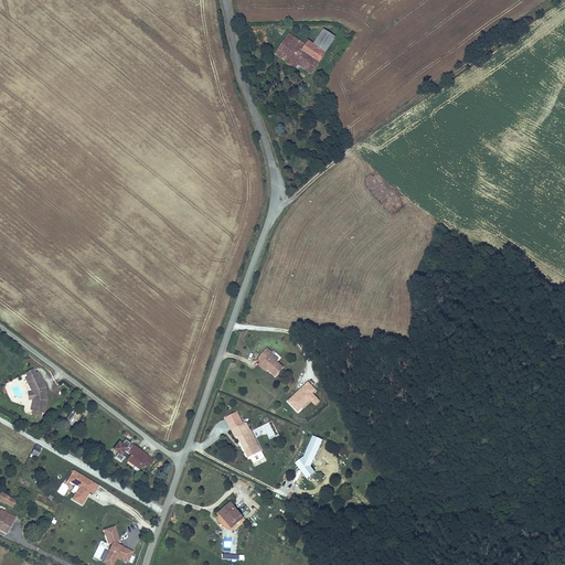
[(322,31),(313,45),(326,54),(336,40),(322,31)]
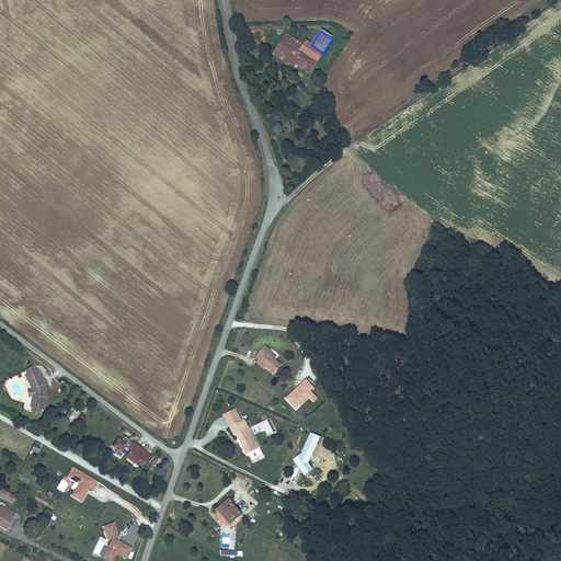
[(273,55),(281,60),(284,56),(297,65),(296,66),(309,75),(317,63),(299,50),(304,45),(287,34),(273,55)]
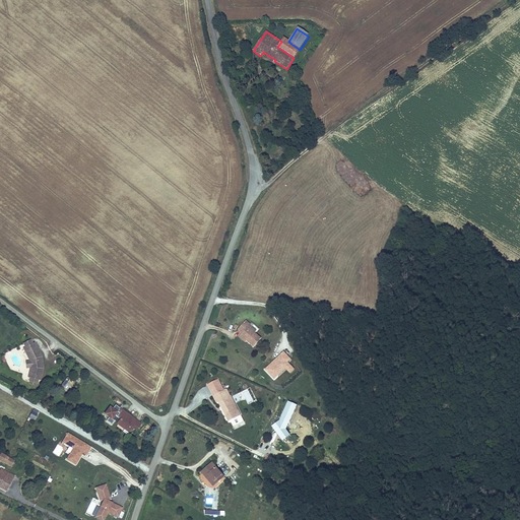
[(294,58),(300,50),(288,42),(283,38),(281,42),(277,47),(294,58)]
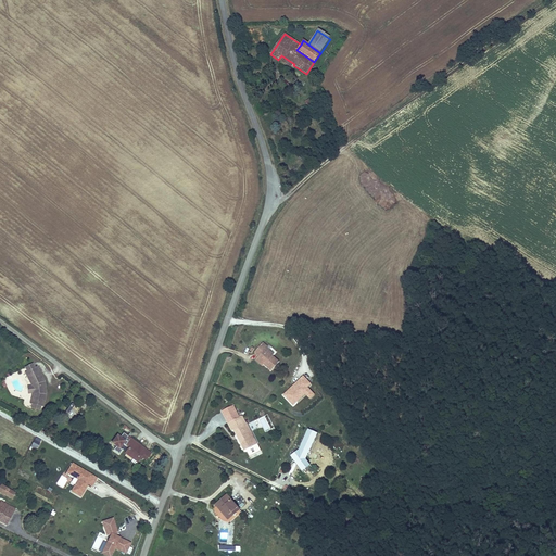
[(281,55),(278,60),(291,68),(293,65),(294,64),(281,55)]
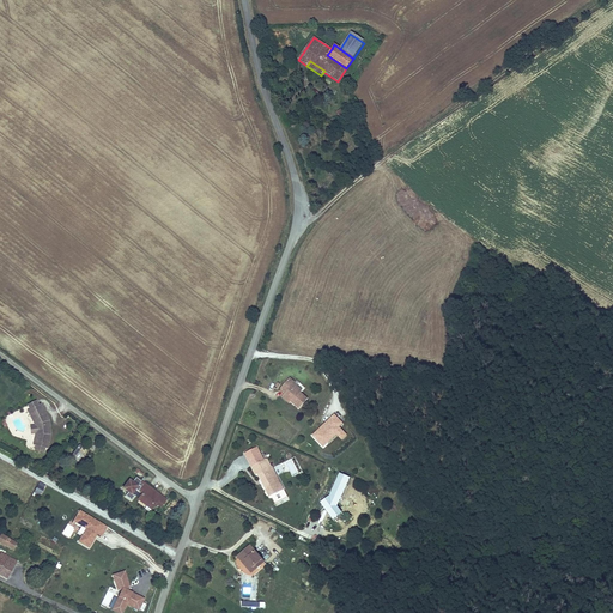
[(290,389),(298,396),(297,398),(305,405),(314,396),(307,389),(308,388),(299,381),(301,381),(297,377),(289,386),(291,388),(290,389)]
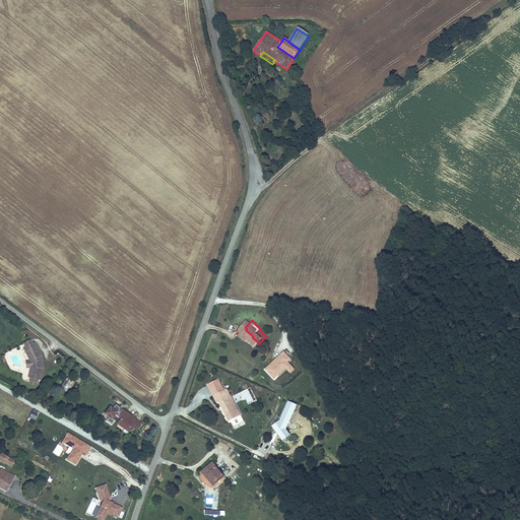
[(257,321),(255,323),(254,323),(261,329),(263,327),(257,321)]
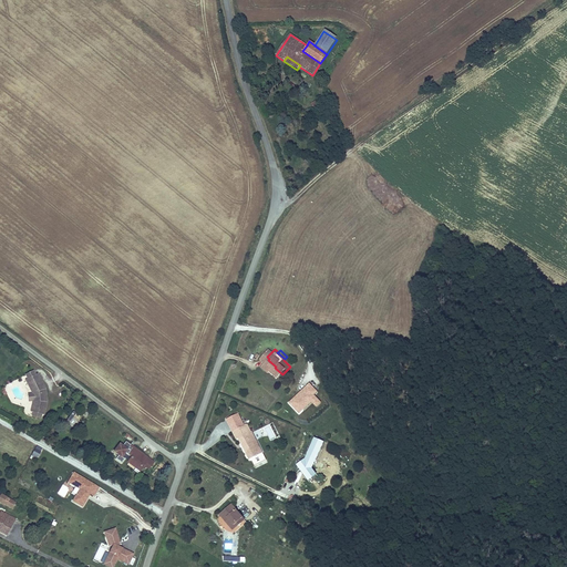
[(272,370),(275,368),(276,367),(268,360),(265,363),(272,370)]
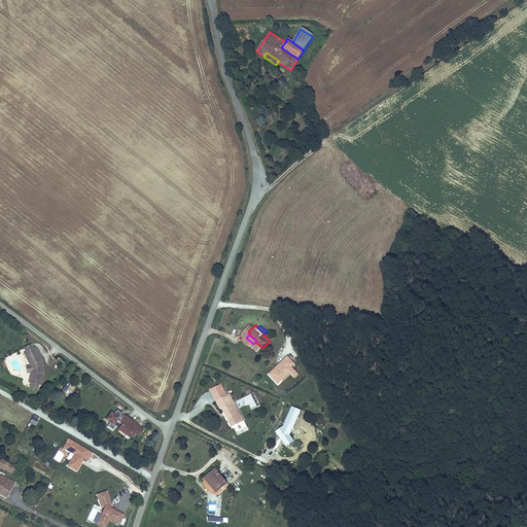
[(39,388),(42,376),(40,364),(33,350),(31,351),(25,354),(23,355),(29,367),(30,376),(27,385),(30,386),(37,387),(39,388)]
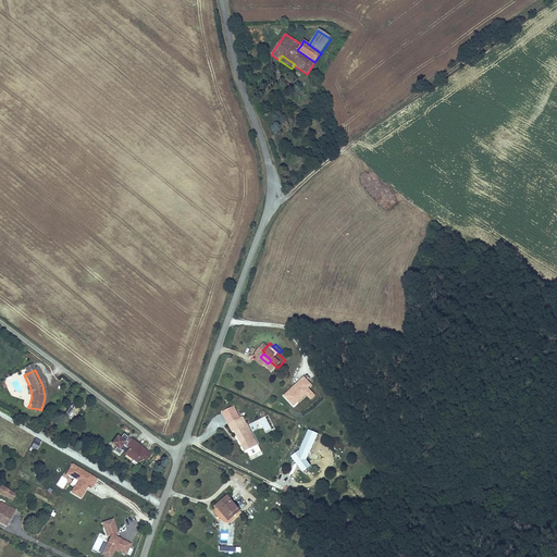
[(308,387),(311,385),(305,376),(283,395),(293,407),(306,396),(309,400),(316,396),(308,387)]
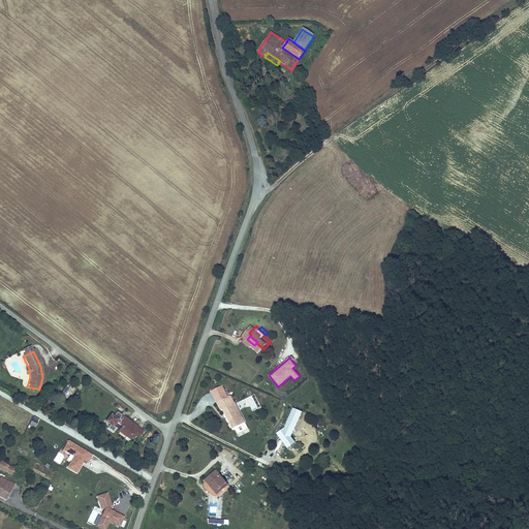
[(243,426),(234,405),(235,405),(231,397),(219,403),(222,410),(224,410),(234,430),(235,430),(238,437),(249,431),(246,425),(243,426)]
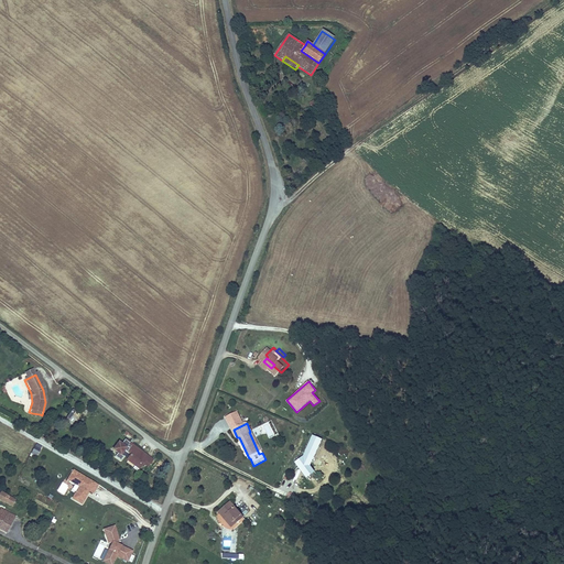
[(249,432),(259,454),(262,453),(252,431),(250,432),(249,432)]
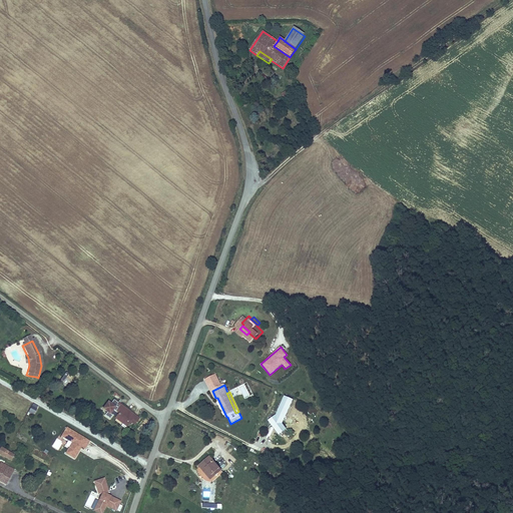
[(111,418),(113,414),(111,413),(113,408),(116,409),(119,411),(118,413),(116,416),(127,424),(130,419),(132,420),(137,414),(133,411),(132,413),(120,404),(119,406),(116,405),(119,401),(114,398),(111,403),(109,401),(104,408),(108,410),(106,414),(111,418)]
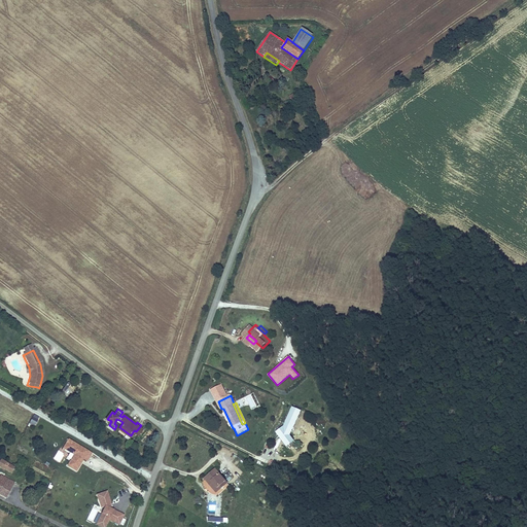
[(124,415),(136,424),(137,422),(125,413),(124,415)]
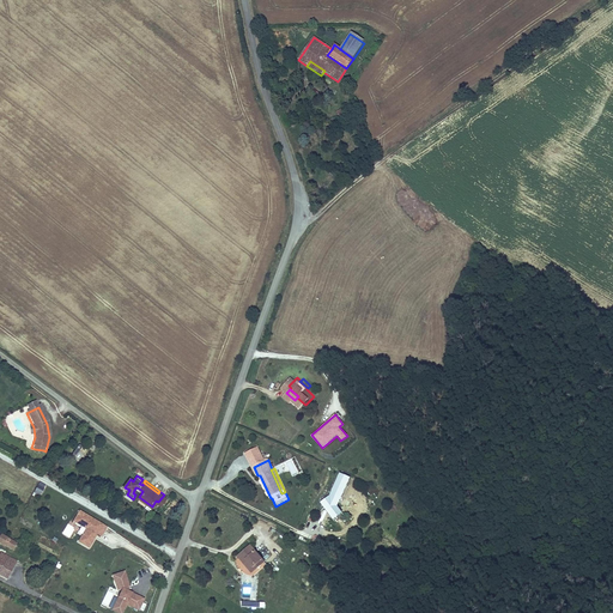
[(40,481),(35,492),(42,495),(46,485),(40,481)]
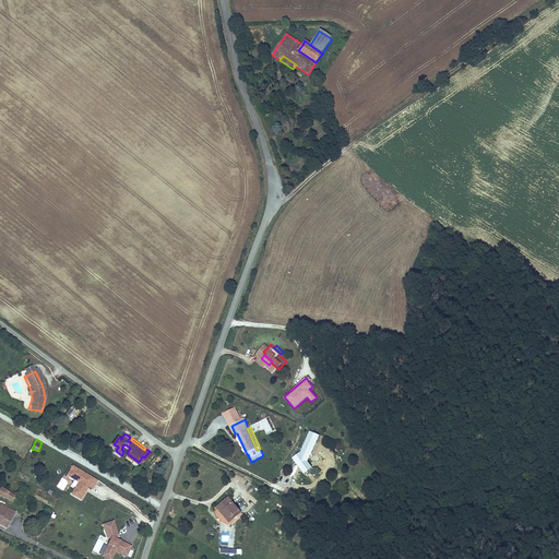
[(97,480),(72,466),(66,477),(76,484),(70,495),(81,501),(88,488),(92,490),(97,480)]
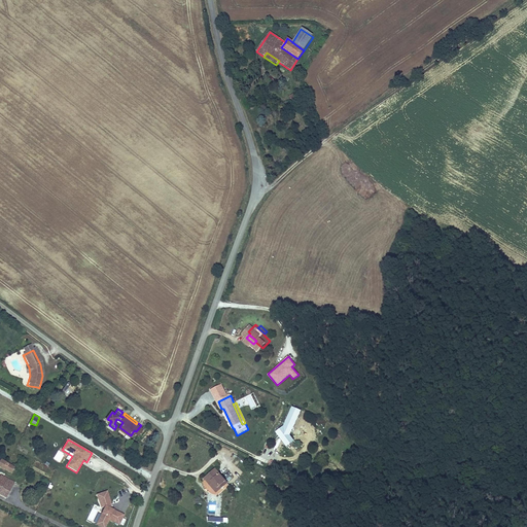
[(14,469),(1,461),(0,462),(0,469),(10,476),(14,469)]
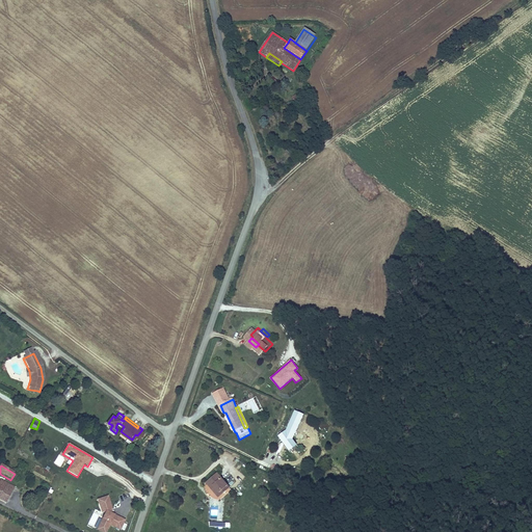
[(231,487),(219,474),(209,483),(213,487),(216,485),(223,494),(231,487)]
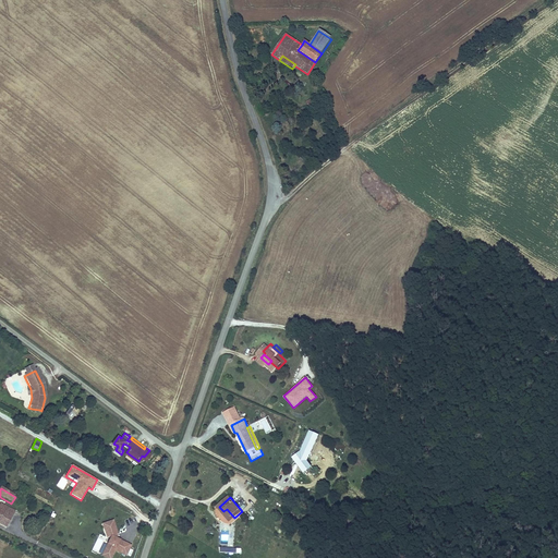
[(14,512),(8,509),(0,521),(0,526),(4,529),(14,512)]
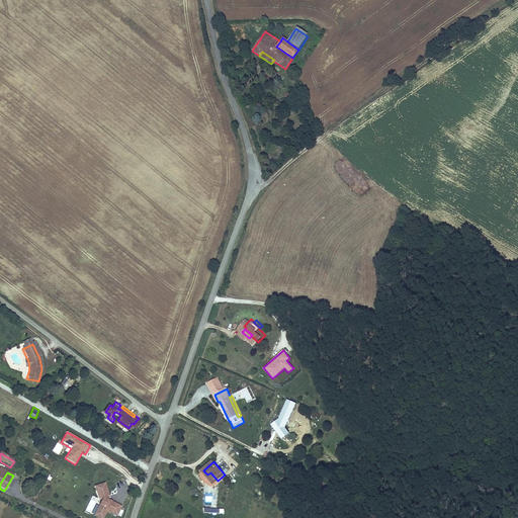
[(214,484),(218,481),(210,472),(207,475),(214,484)]
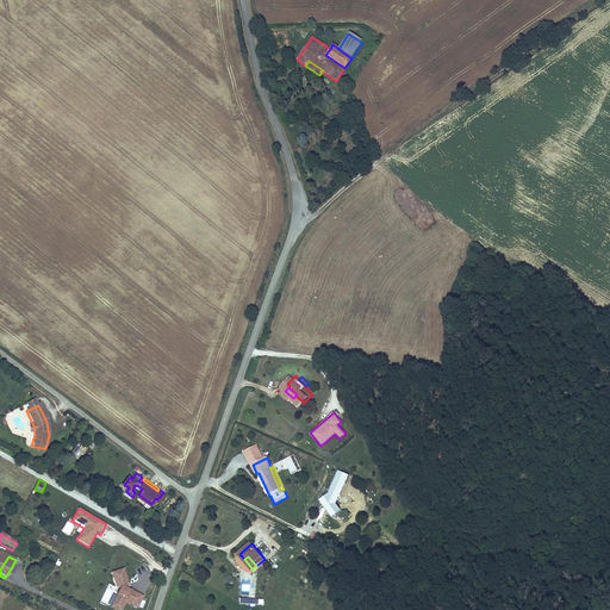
[(129,585),(124,568),(110,573),(116,590),(117,589),(118,591),(109,609),(111,609),(122,609),(125,604),(137,609),(143,596),(129,590),(126,585),(129,585)]
